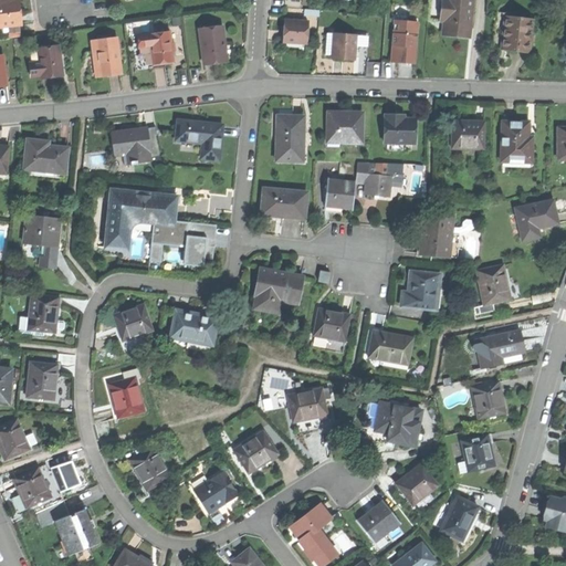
[(1,1),(0,1),(0,27),(10,25),(20,23),(22,23),(20,11),(18,0),(9,0),(10,0),(10,2),(1,3),(1,1)]
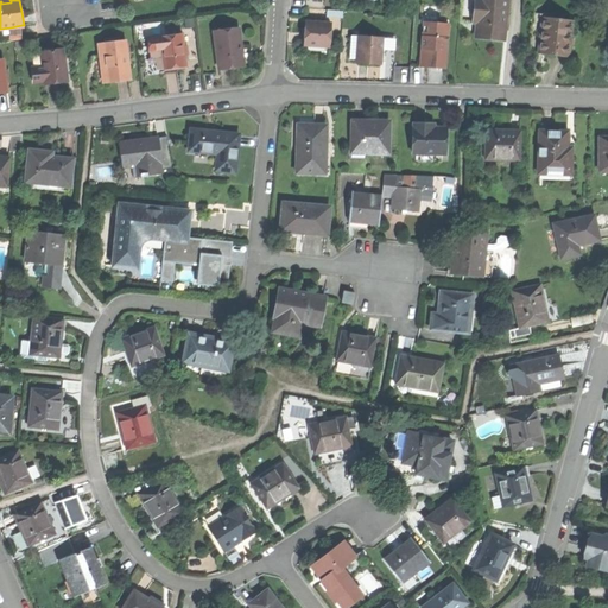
[(488,39),(505,40),(507,0),(475,0),(474,21),(477,23),(476,38),(488,39)]
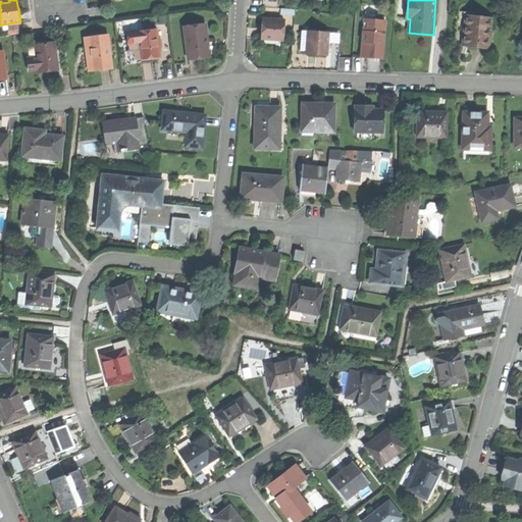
[(458,11),(455,44),(469,46),(488,48),(491,18),(474,16),(474,13),(458,11)]
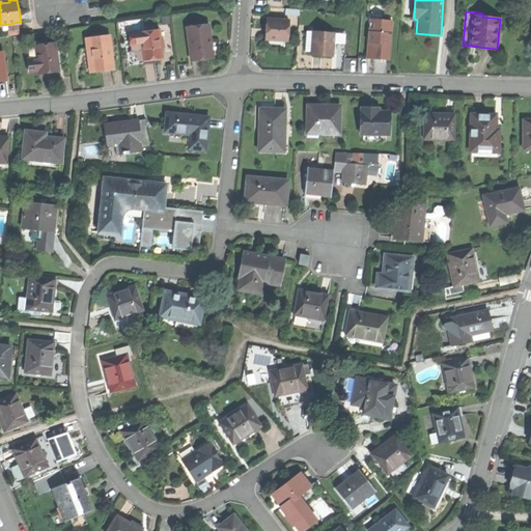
[(266,28),(264,37),(288,39),(289,19),(266,18),(266,28)]
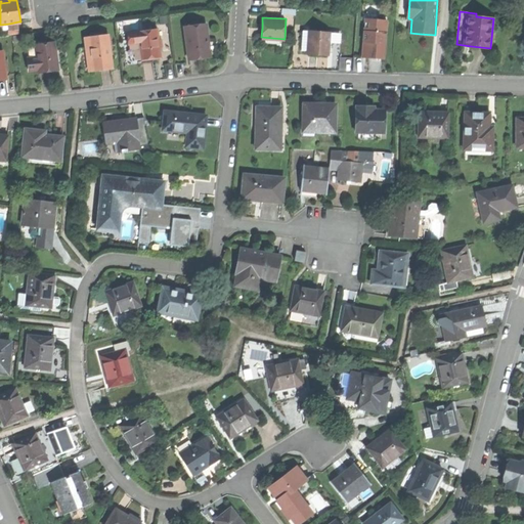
[(365,17),(362,48),(369,48),(368,57),(374,57),(384,58),(387,19),(365,17)]
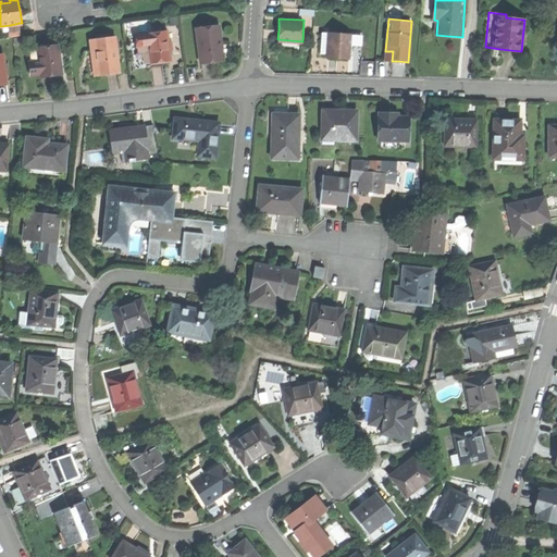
[(21,36),(20,23),(10,25),(12,37),(21,36)]
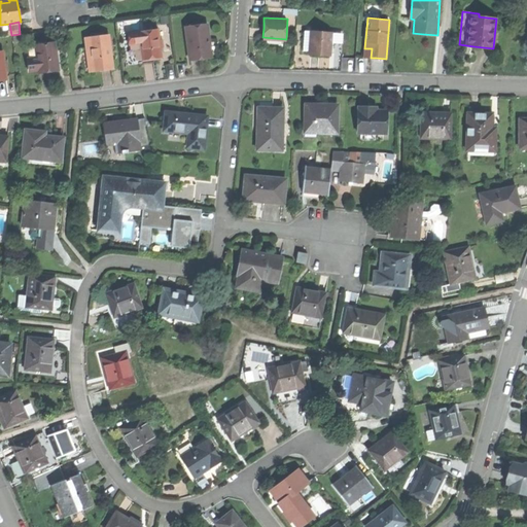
[(191,60),(212,57),(210,39),(207,23),(185,27),(191,60)]
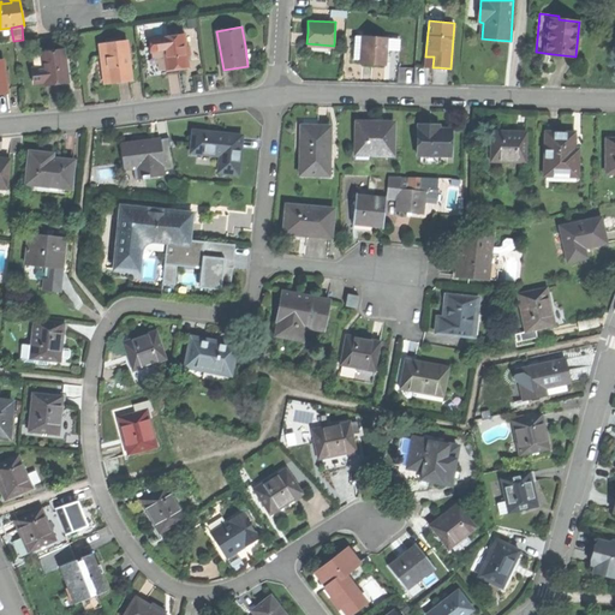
[(186,35),(163,37),(166,49),(166,58),(168,70),(180,69),(190,67),(186,35)]
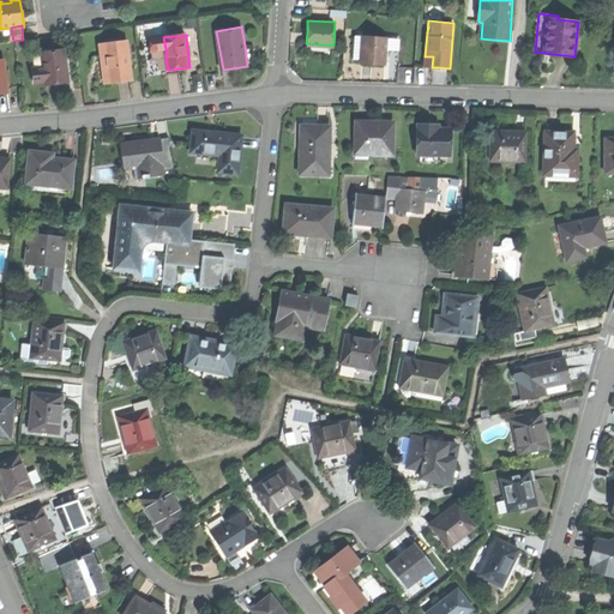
[(362,36),(361,59),(372,59),(385,60),(386,36),(362,36)]
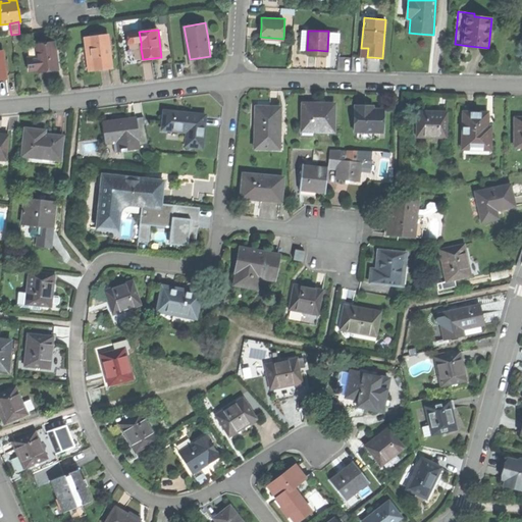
[(128,44),(141,42),(139,32),(126,34),(128,44)]
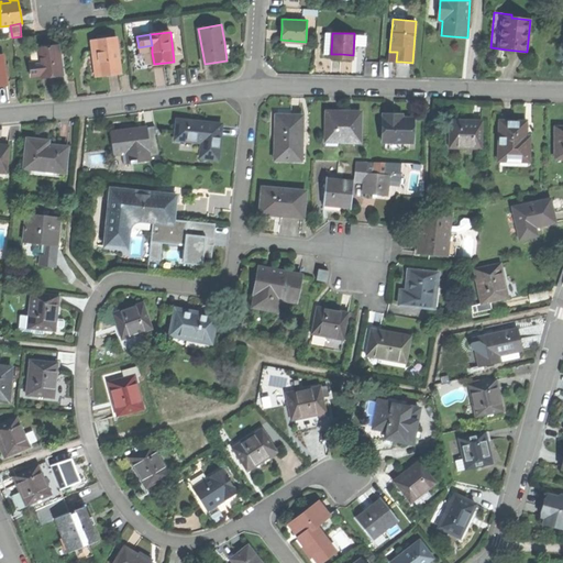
[(108,75),(121,73),(118,37),(91,40),(92,53),(97,53),(100,76),(108,75)]
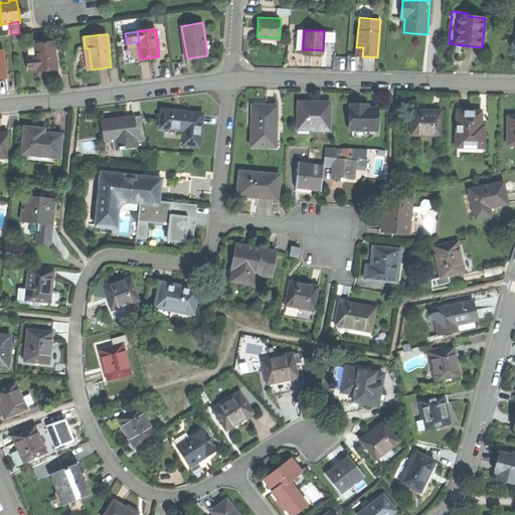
[(134,48),(139,48),(139,41),(127,43),(128,49),(134,48)]
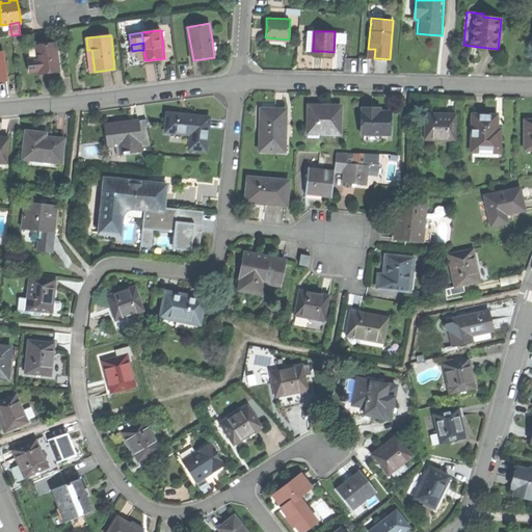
[(38,60),(40,72),(60,70),(57,45),(36,48),(38,60)]
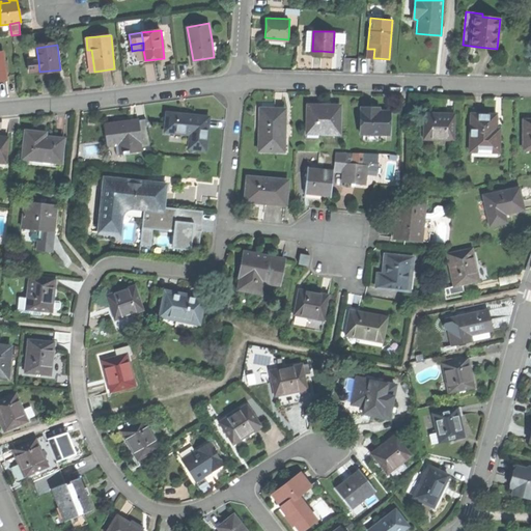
[(27,49),(29,61),(38,60),(36,48),(27,49)]
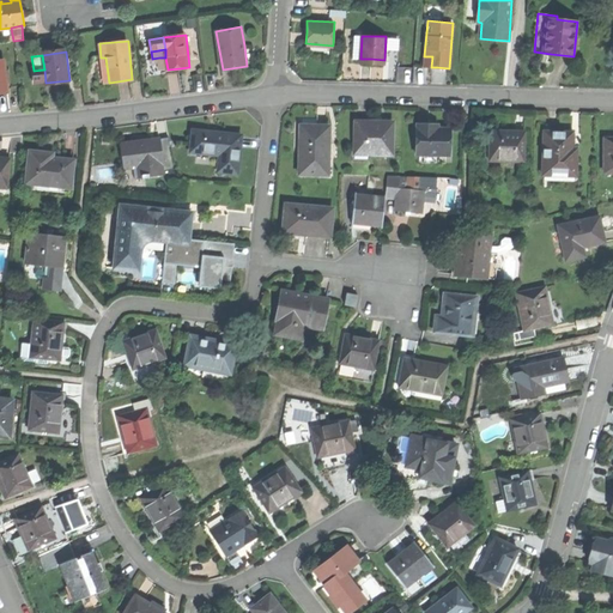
[(101,83),(109,83),(105,58),(101,58),(98,59),(101,83)]
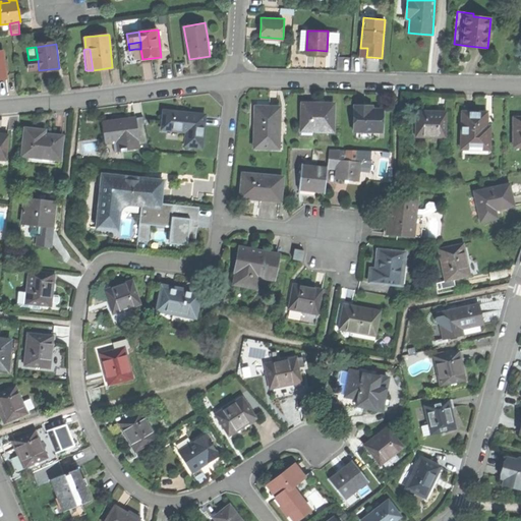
[(153,62),(153,58),(142,59),(140,49),(135,49),(137,64),(147,63),(153,62)]
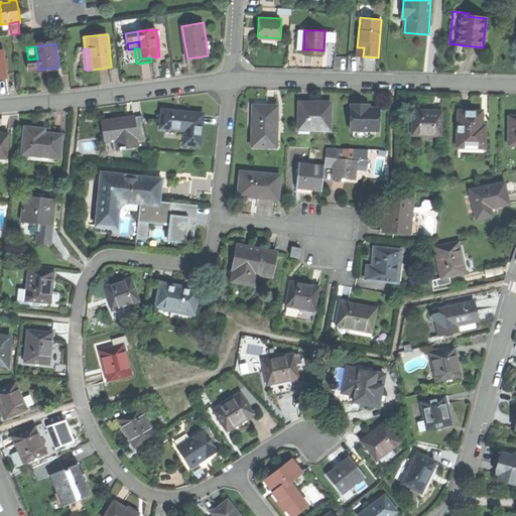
[(29,71),(38,70),(37,58),(28,59),(29,71)]
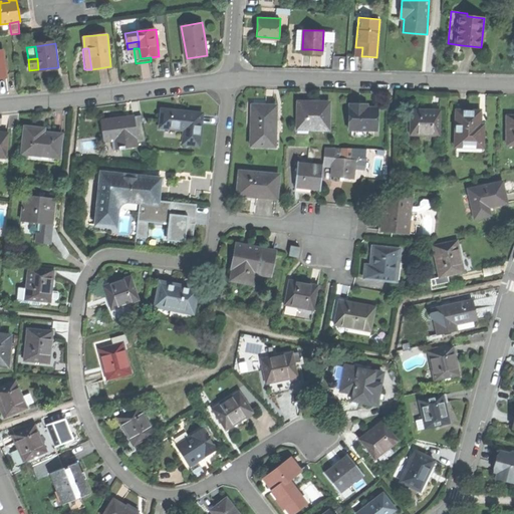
[(297,101),(297,129),(329,130),(329,101),(311,101),(297,101)]
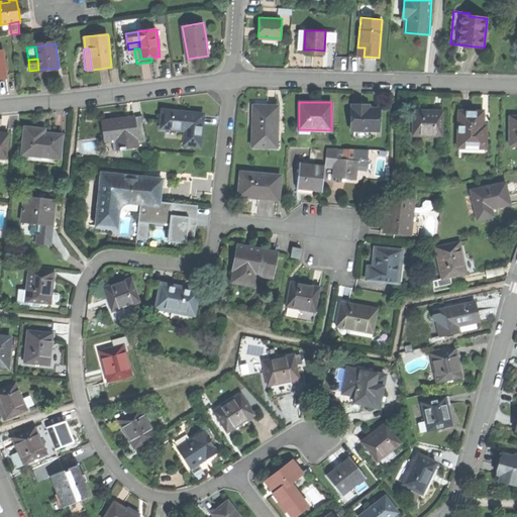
[(352,104),(352,130),(355,130),(372,130),(381,130),(381,108),(371,108),(366,108),(366,104),(359,104),(352,104)]
